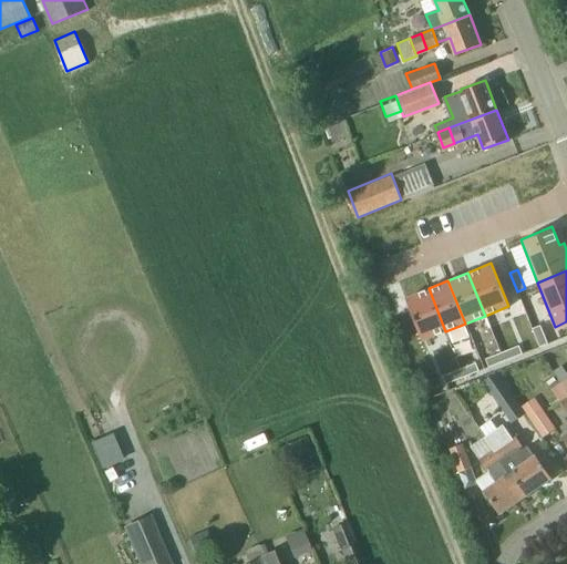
[(429,288),(404,297),(422,340),(445,331),(429,288)]
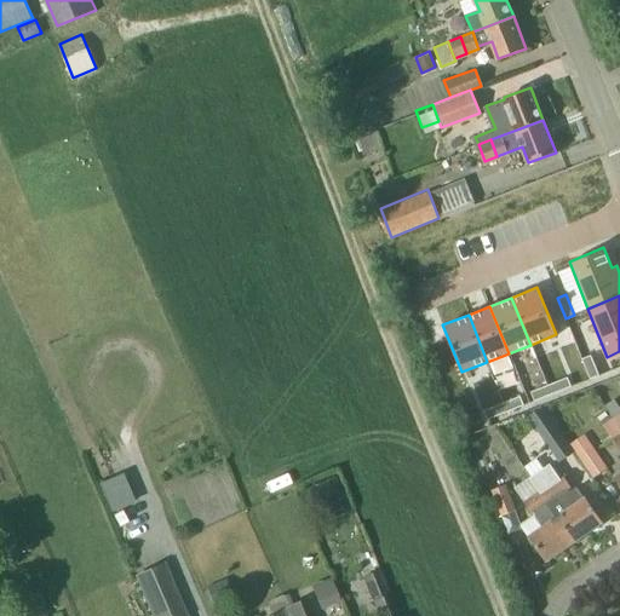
[(591,356),(581,358),(590,379),(598,375),(591,356)]
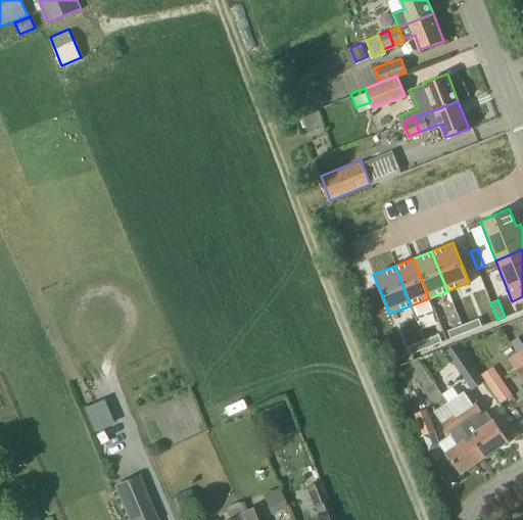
[(478,319),(462,326),(465,333),(481,326),(478,319)]
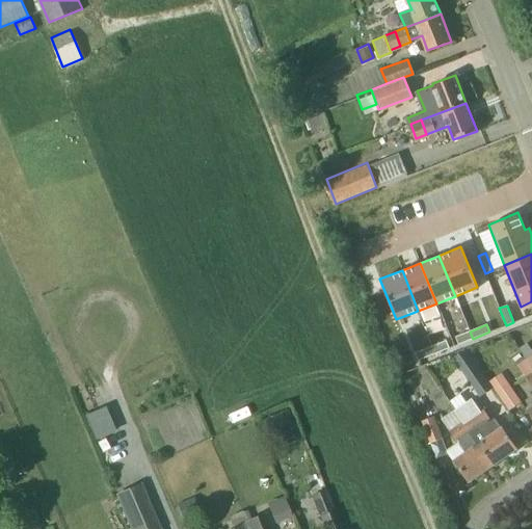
[(470,332),(455,337),(458,344),(473,339),(470,332)]
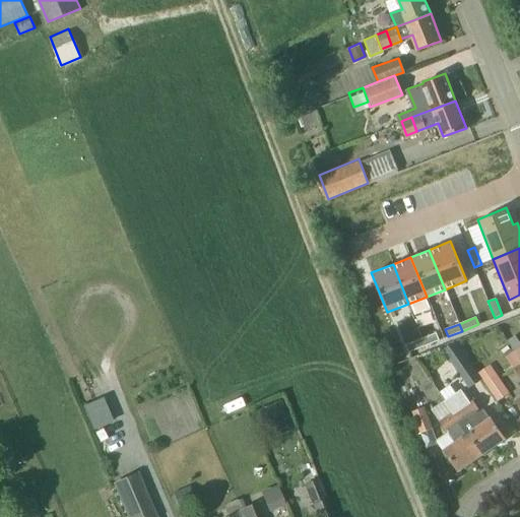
[(436,333),(423,338),(426,345),(439,340),(436,333)]
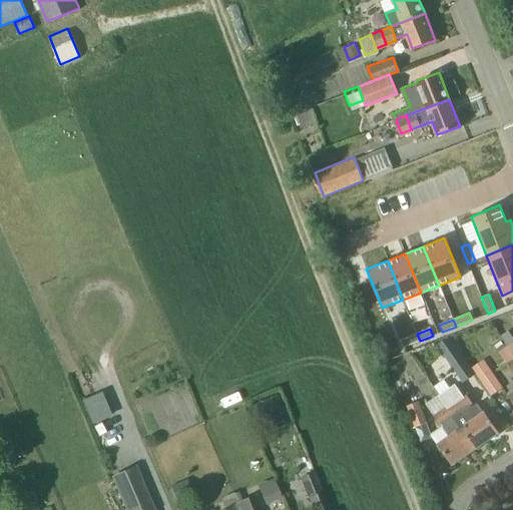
[(417,334),(400,341),(403,348),(420,341),(417,334)]
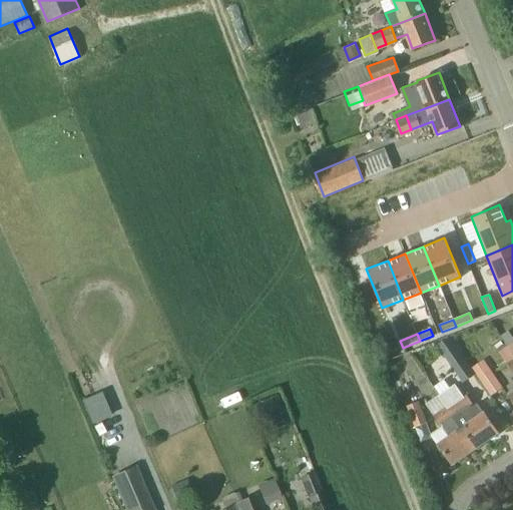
[(464,383),(476,374),(474,371),(472,368),(452,339),(439,348),(464,383)]
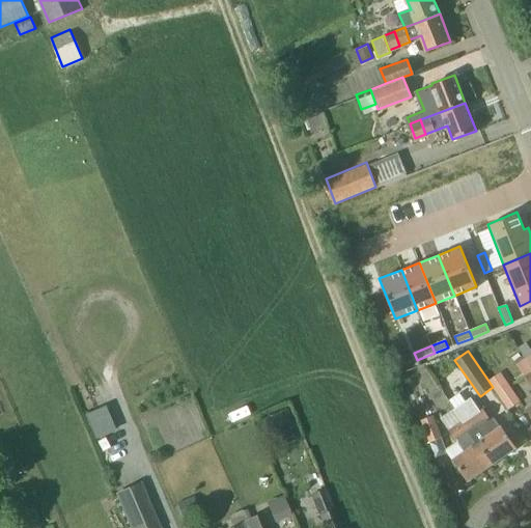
[(491,384),(493,387),(496,391),(508,383),(503,376),(494,382),(491,384)]
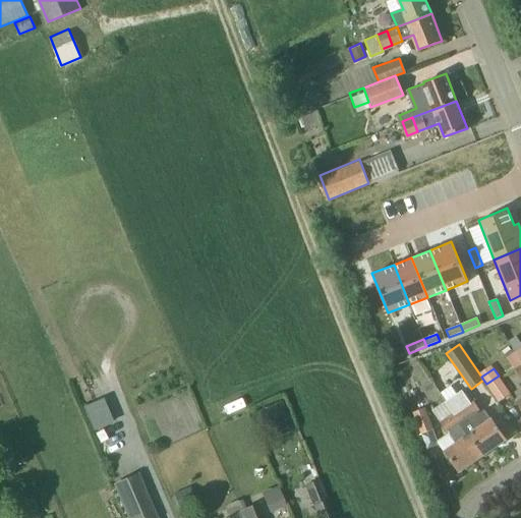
[(453,410),(482,454),(507,438),(493,417),(490,419),(484,409),(476,414),(474,411),(476,409),(462,388),(443,401),(450,411),(453,410)]
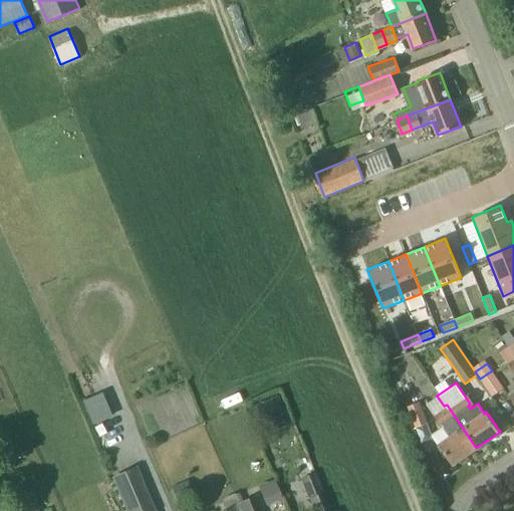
[(99,393),(81,400),(91,423),(108,416),(99,393)]
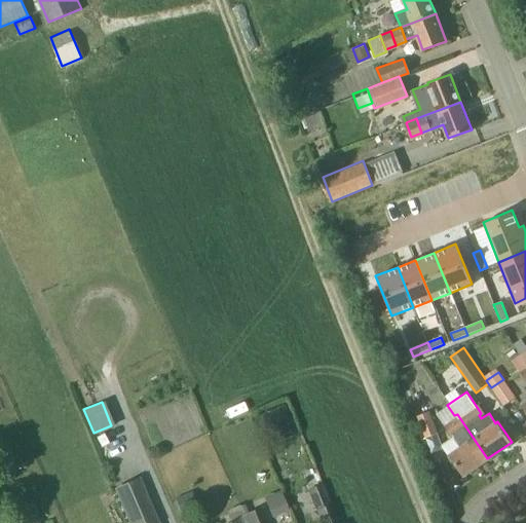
[(288,416),(284,406),(261,415),(266,425),(288,416)]
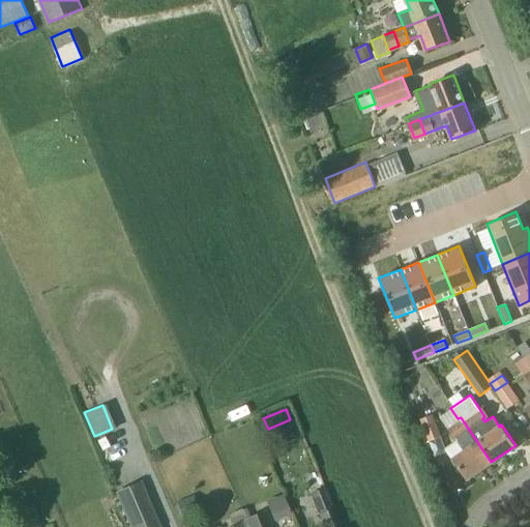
[(419,417),(427,439),(440,434),(432,413),(419,417)]
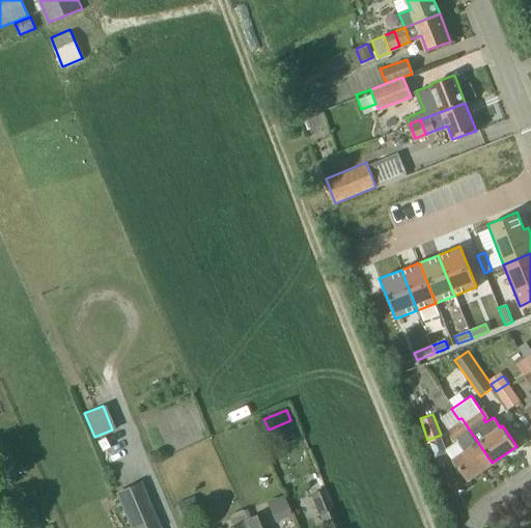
[(492,463),(462,418),(458,419),(447,427),(455,442),(451,445),(446,448),(453,459),(467,479),(492,463)]
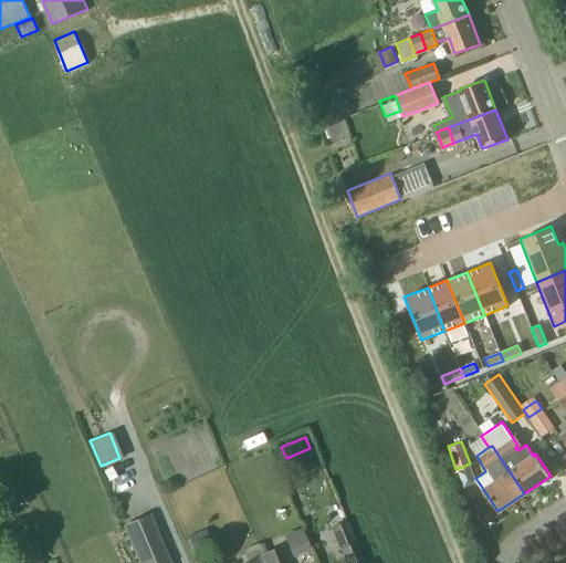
[(18,486),(0,492),(0,507),(22,498),(18,486)]
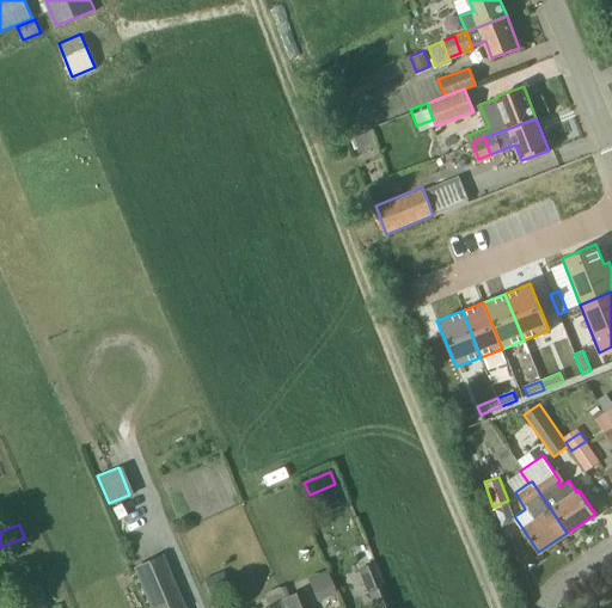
[(160,556),(134,567),(151,607),(177,607),(182,607),(160,556)]
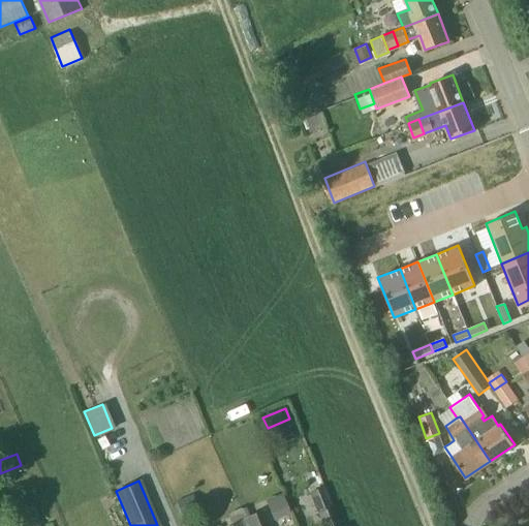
[(309,490),(323,525),(341,525),(333,505),(323,484),(309,490)]
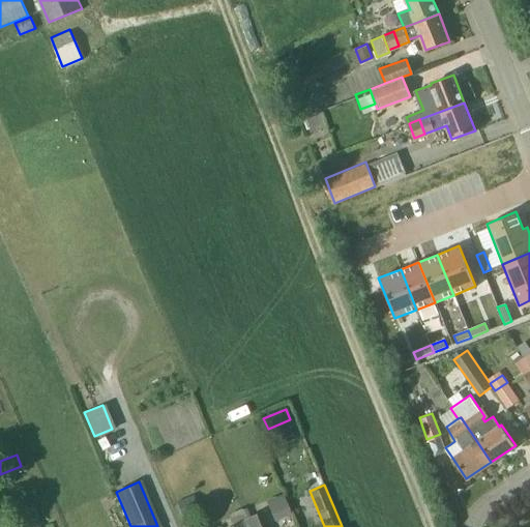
[(289,510),(282,493),(266,499),(273,517),(289,510)]
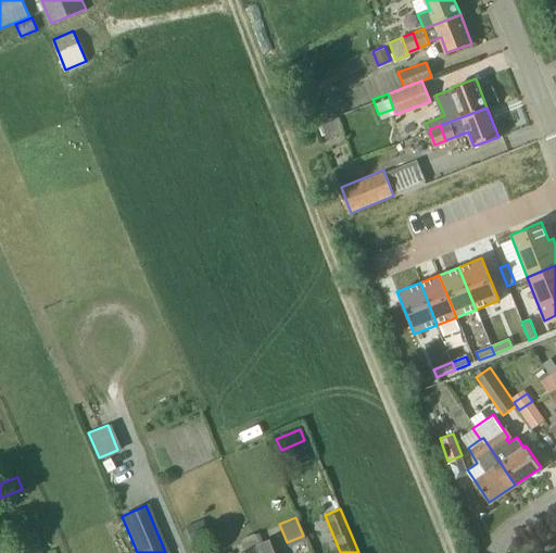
[(184,527),(189,540),(209,531),(202,518),(184,527)]
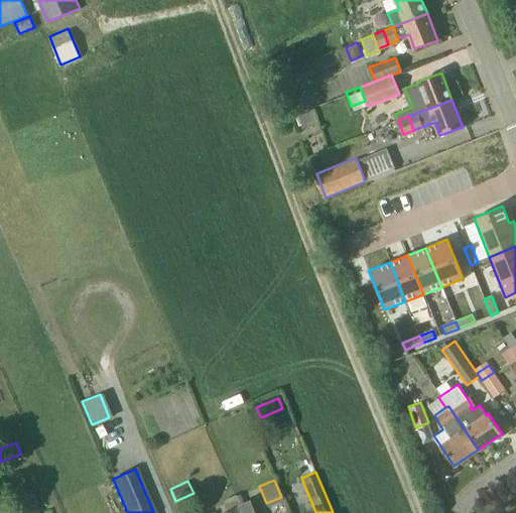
[(20,510),(34,504),(30,492),(15,498),(20,510)]
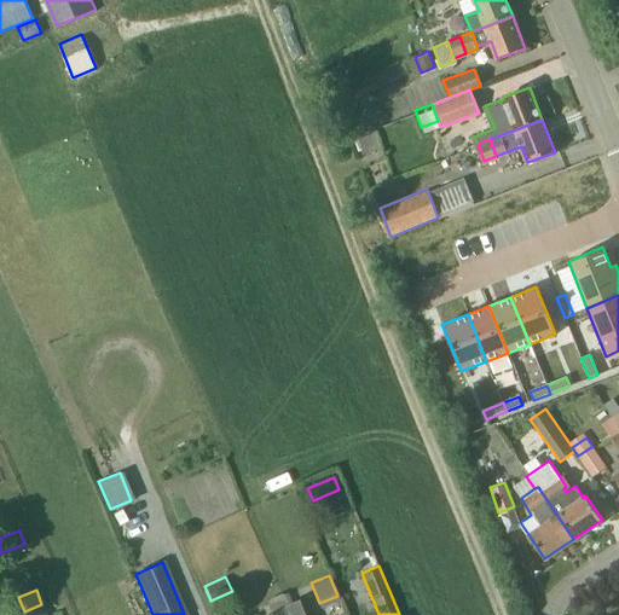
[(289,601),(294,614),(314,614),(306,595),(289,601)]
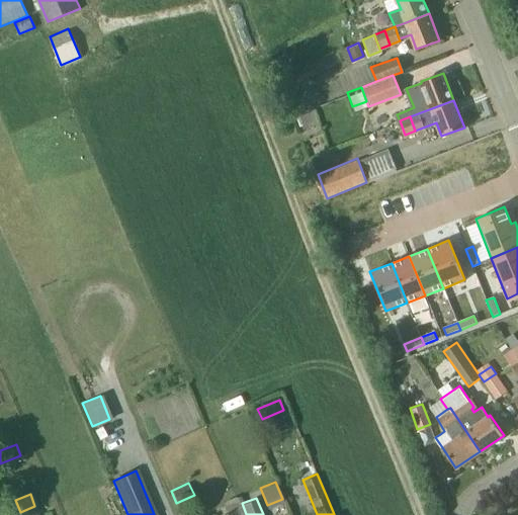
[(270,507),(271,514),(293,514),(290,501),(270,507)]
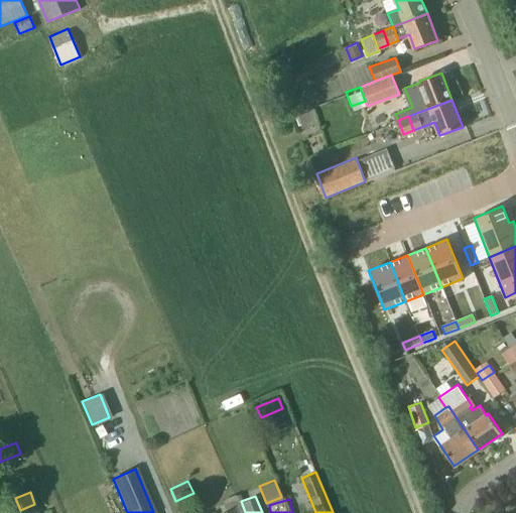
[(37,512),(34,504),(20,510),(21,512),(37,512)]
